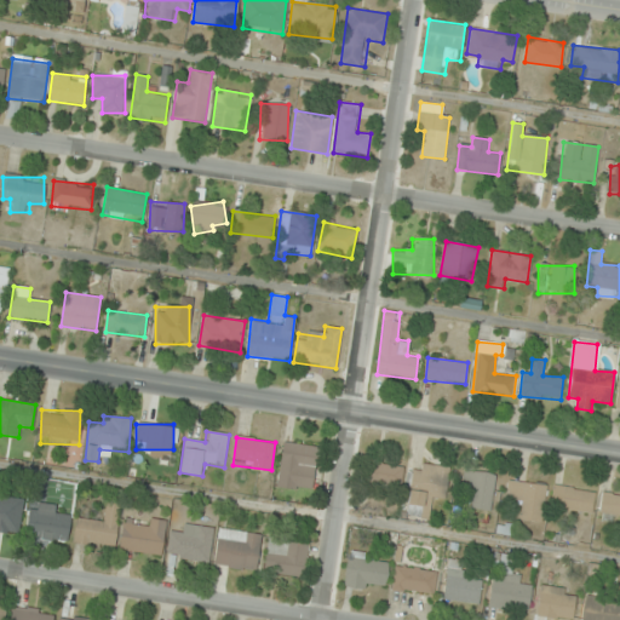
[(319,447),(282,442),(276,486),(311,492),(319,447)]
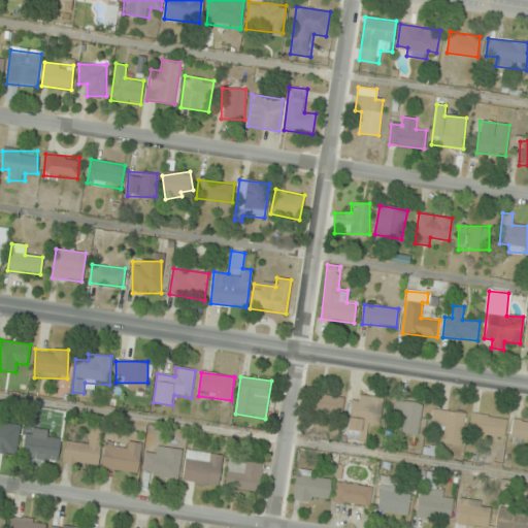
[(310,415),(342,416),(342,396),(311,394),(310,415)]
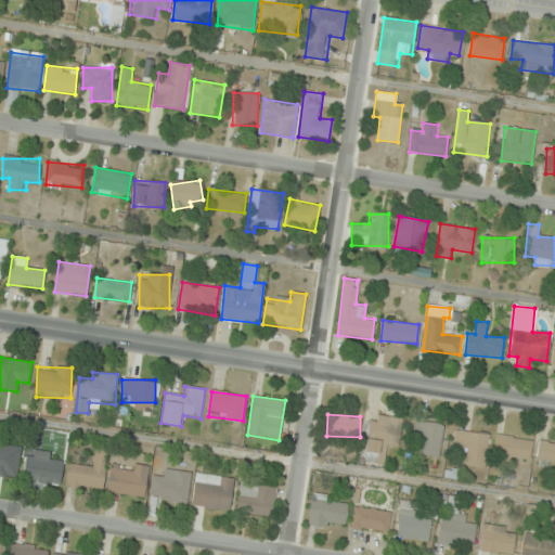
[(402,421),(370,415),(363,462),(384,465),(387,444),(398,446),(402,421)]
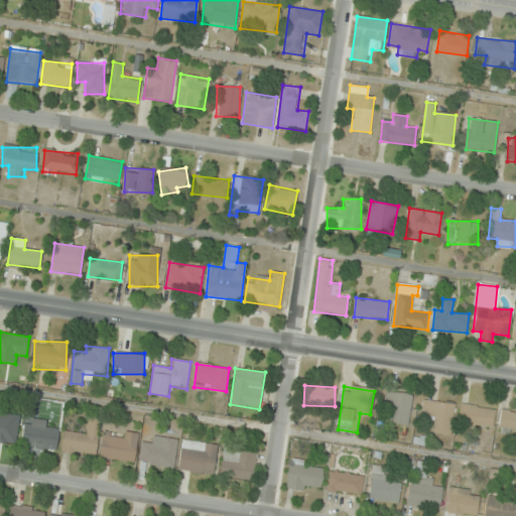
[(386,410),(392,410),(392,423),(410,423),(410,393),(386,393),(386,410)]
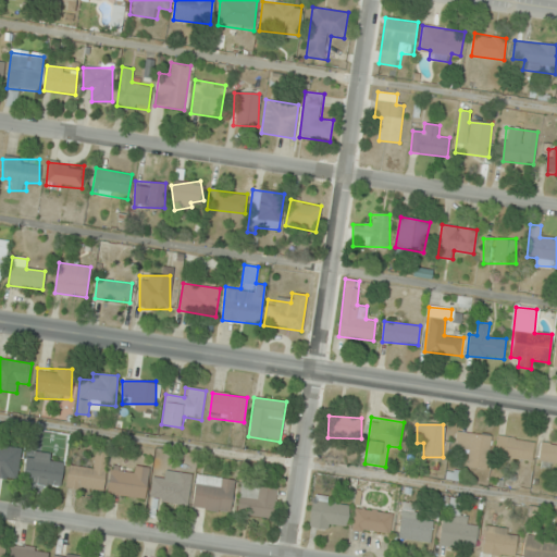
[(486,468),(491,436),(457,431),(454,452),(465,454),(463,465),(486,468)]
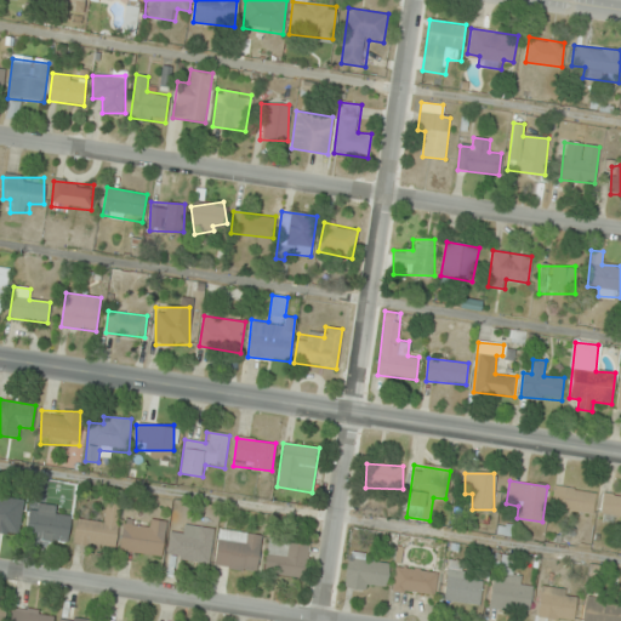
[(592,513),(596,491),(554,486),(552,508),(592,513)]
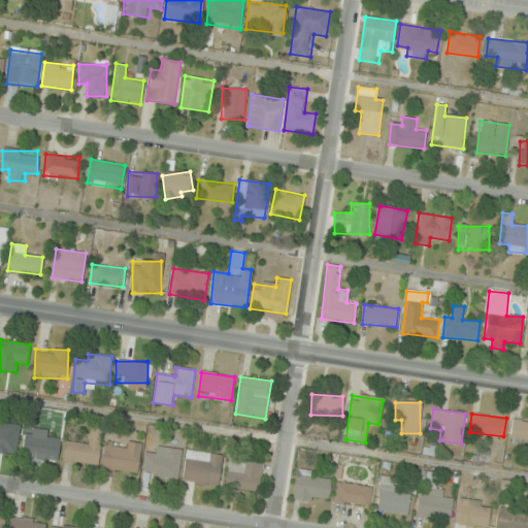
[(527,421),(513,420),(509,438),(527,440),(527,421)]
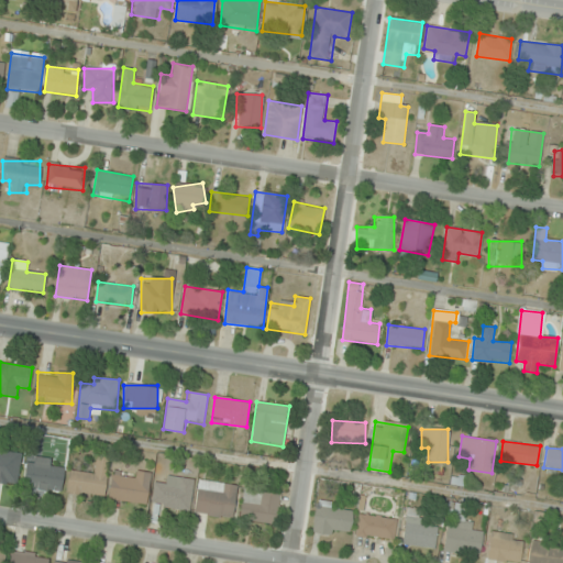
[(0,482),(18,485),(22,454),(0,451),(0,482)]
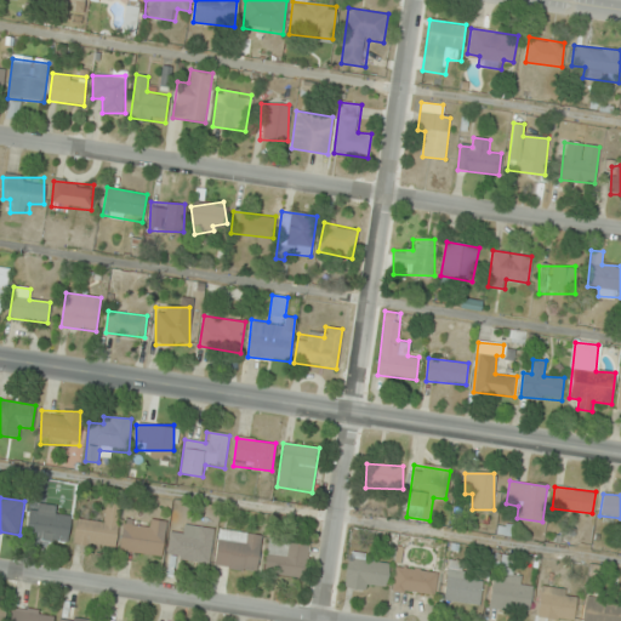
[(26,536),(68,542),(72,518),(58,516),(60,507),(30,503),(26,536)]
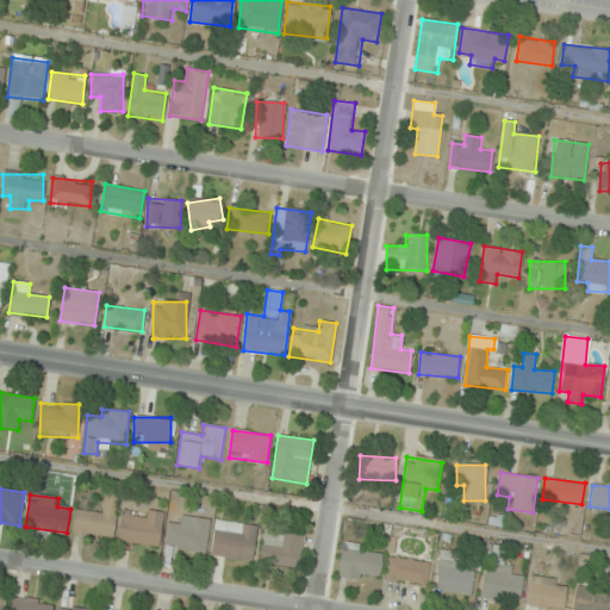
[(73,534),(112,540),(118,497),(105,495),(103,511),(76,508),(73,534)]
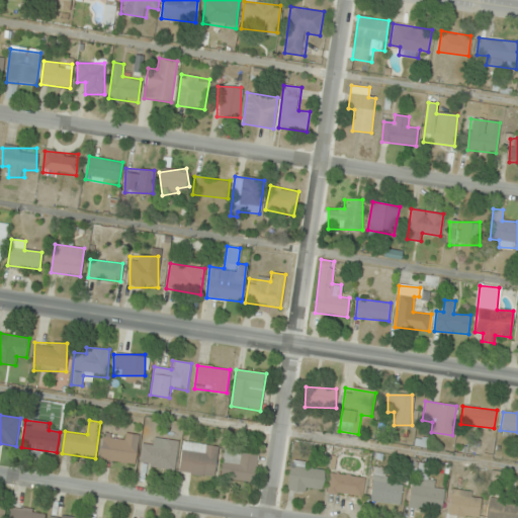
[(116,433),(103,431),(100,459),(136,463),(139,435),(116,433)]
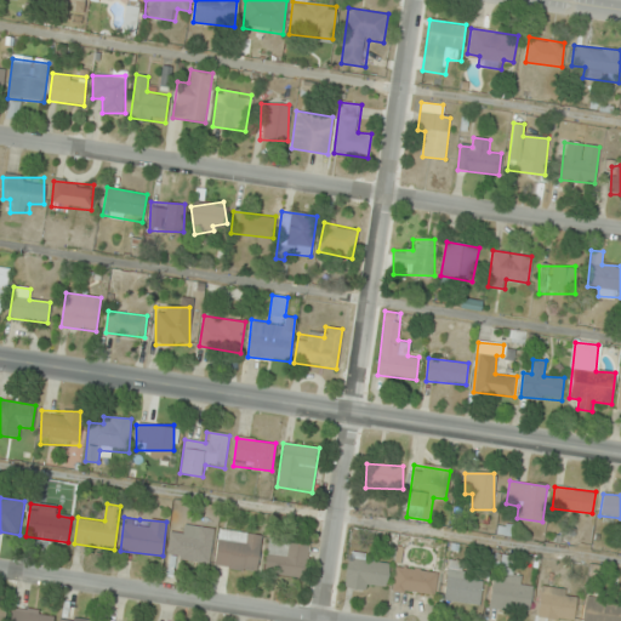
[(167,558),(209,564),(214,529),(184,525),(183,535),(170,533),(167,558)]
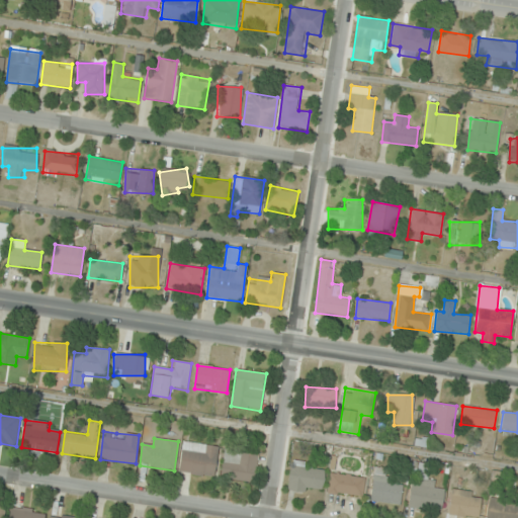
[(179,472),(213,478),(219,446),(183,441),(179,472)]
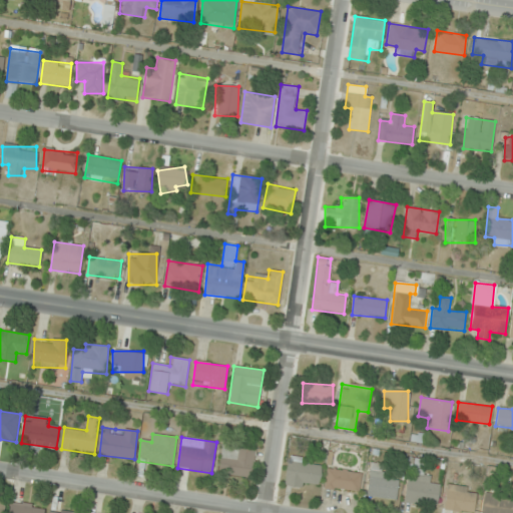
[(251,478),(254,451),(222,446),(218,474),(251,478)]
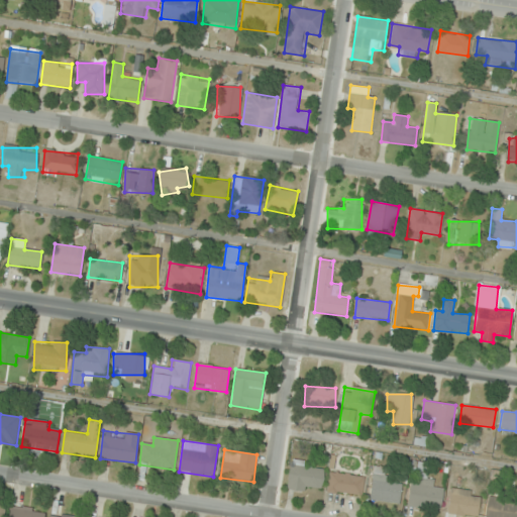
[(290,461),(286,488),(321,493),(324,467),(290,461)]
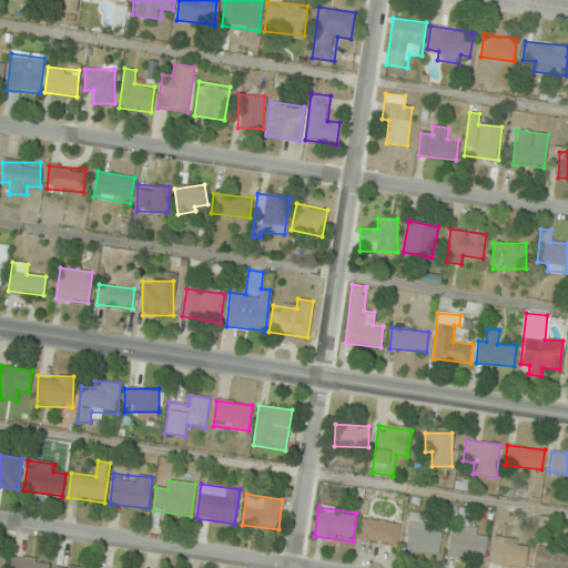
[(449,556),(484,560),(486,536),(476,535),(477,526),(466,525),(468,509),(456,508),(449,556)]
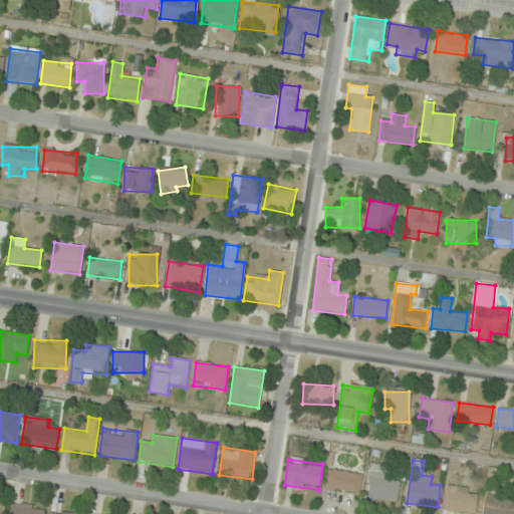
[(399,480),(382,479),(383,466),(371,464),(367,497),(397,500),(399,480)]
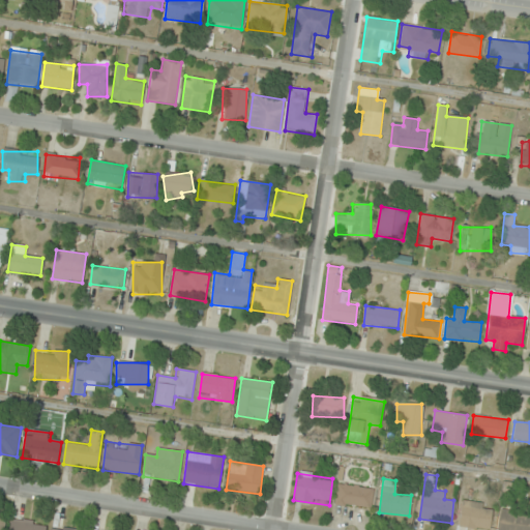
[(371,509),(374,489),(337,483),(335,504),(371,509)]
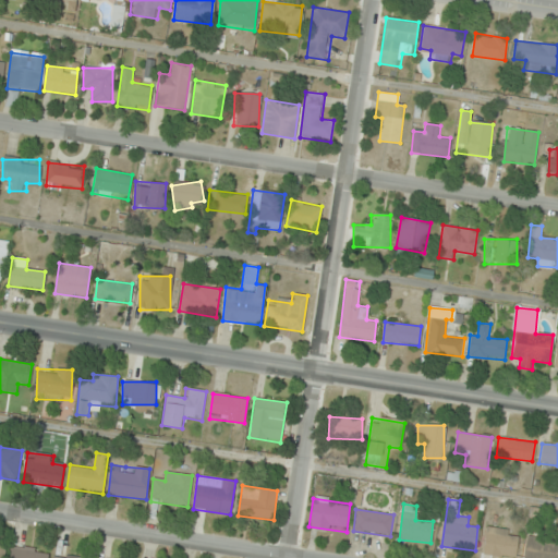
[(484,555),(516,557),(518,531),(486,528),(484,555)]
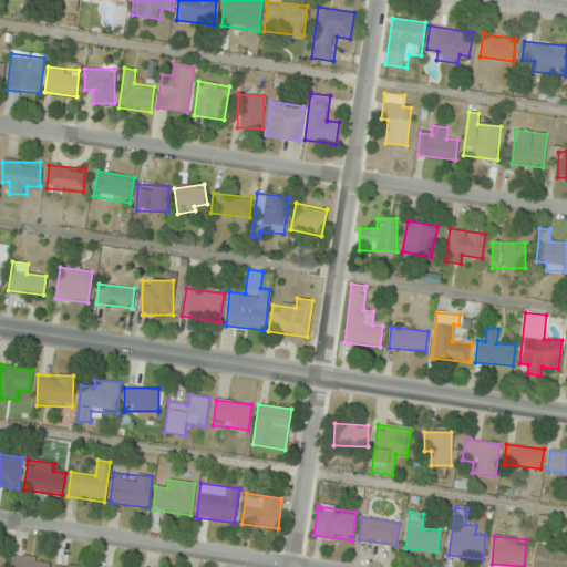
[(532,566),(566,566),(566,550),(535,546),(532,566)]
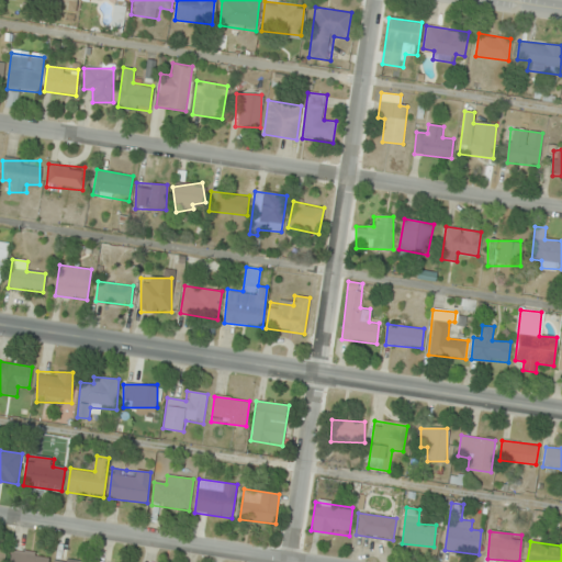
[(48,561),(49,554),(11,549),(9,561),(48,561)]
